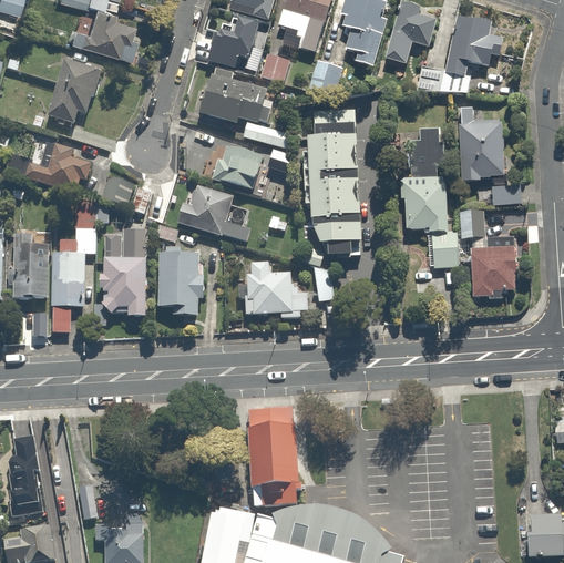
[(0,0),(0,9),(19,13),(21,0),(0,0)]
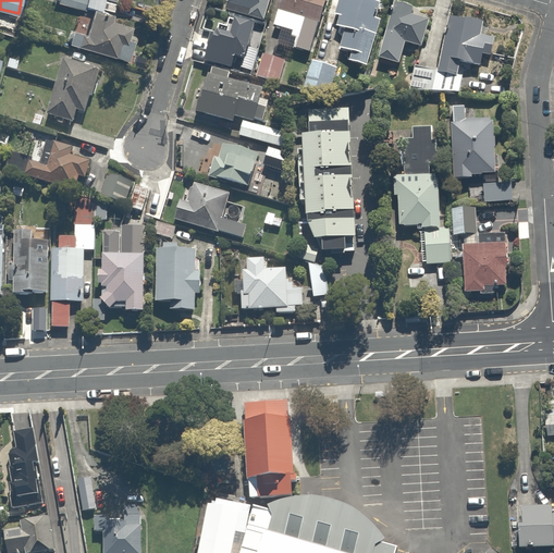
[(225,0),(224,4),(265,15),(269,0),(225,0)]
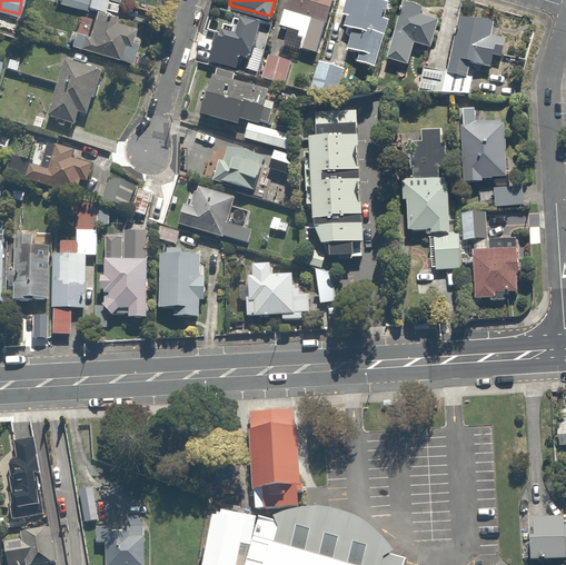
[(286,0),(279,27),(296,31),(294,37),(301,39),(298,50),(316,55),(331,0),(286,0)]
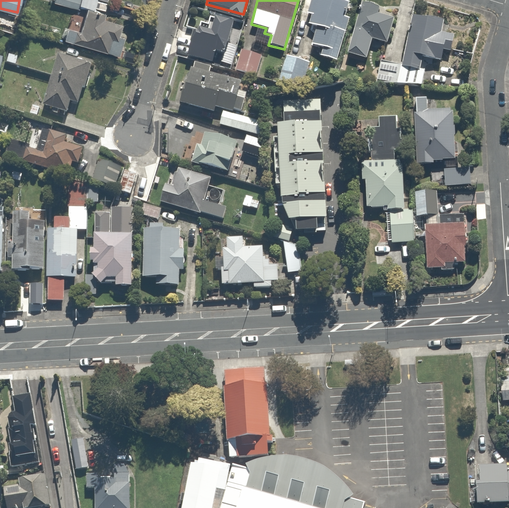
[(358,6),(341,0),(309,0),(305,10),(311,12),(306,25),(314,28),(309,43),(321,47),(318,56),(338,63),(358,6)]
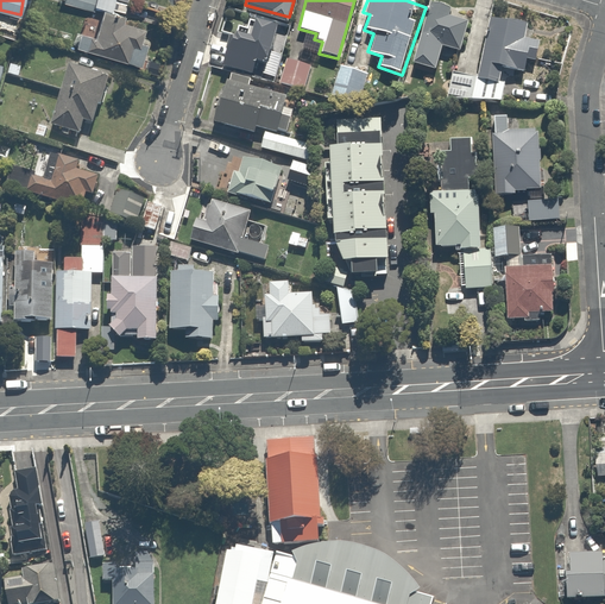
[(449,10),(428,4),(413,63),(435,68),(441,45),(460,50),(467,20),(447,14),(449,10)]
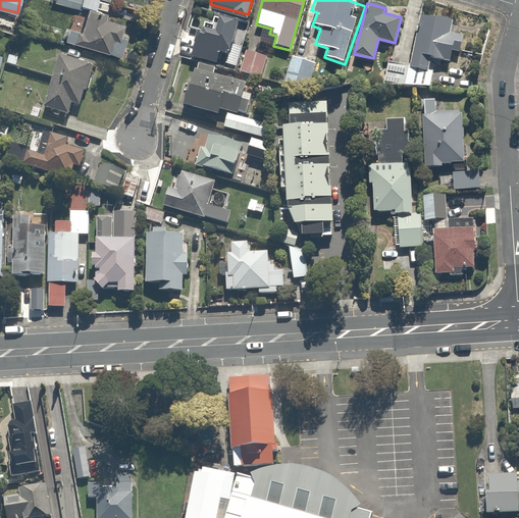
[(81,28),(64,23),(62,39),(90,44),(88,54),(122,61),(128,30),(125,29),(126,21),(106,17),(107,11),(85,6),(81,28)]
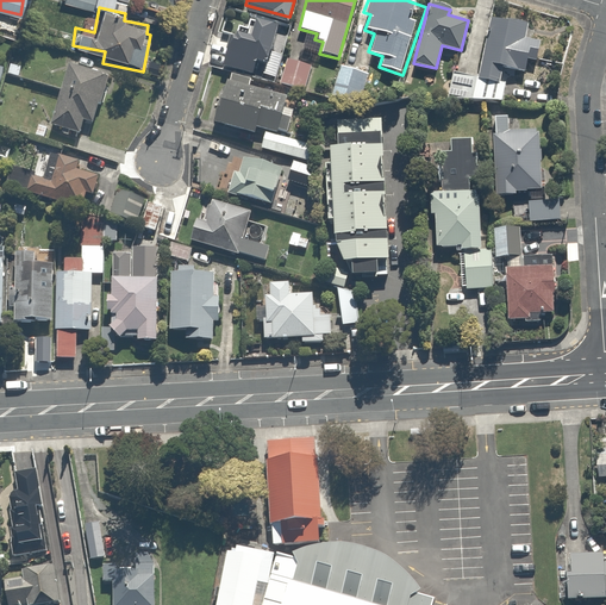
[(479,73),(453,68),(447,98),(500,108),(505,81),(501,80),(505,63),(526,68),(529,57),(541,60),(544,39),(529,36),(531,22),(491,13),(479,73)]
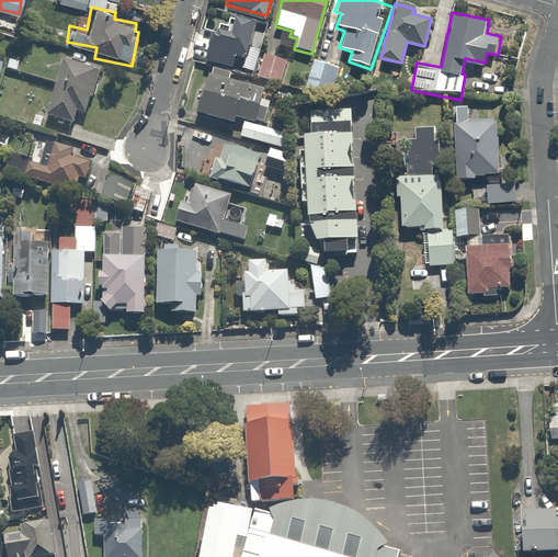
[(231,38),(212,33),(204,61),(235,69),(237,60),(251,65),(262,24),(237,18),(231,38)]
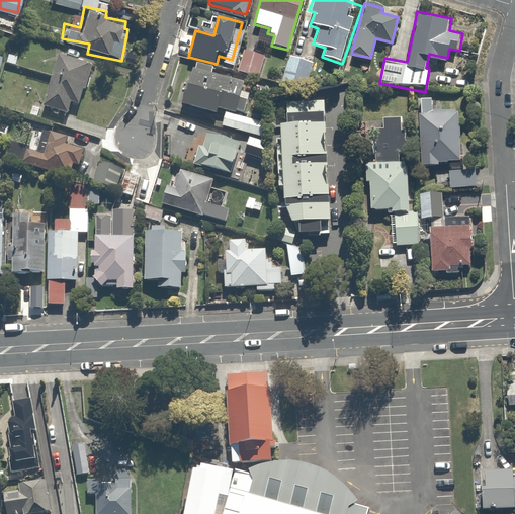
[(236,51),(241,53),(235,72),(258,79),(265,57),(261,55),(266,37),(260,35),(261,30),(244,25),(236,51)]
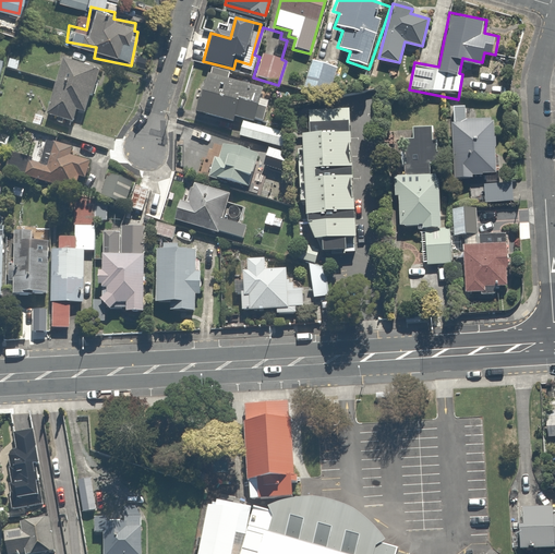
[(97,68),(62,58),(46,112),(73,120),(76,109),(85,111),(97,68)]
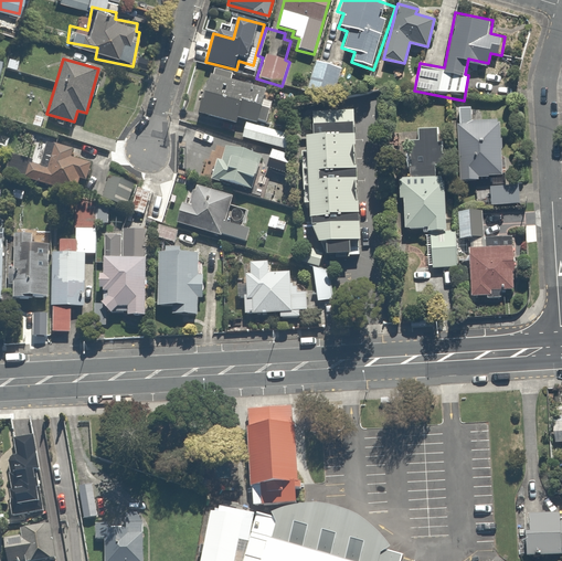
[(342,69),(316,59),(309,76),(336,86),(342,69)]
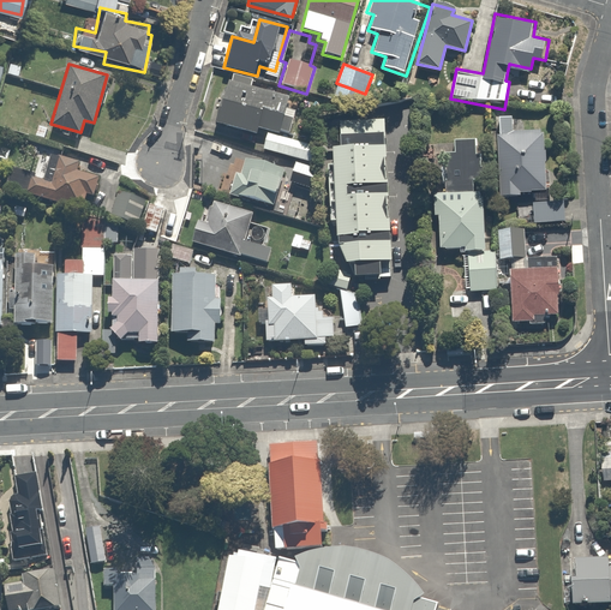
[(282,91),(228,79),(219,124),(265,135),(263,148),(311,159),(319,124),(281,115),(283,103),(280,102),(282,91)]
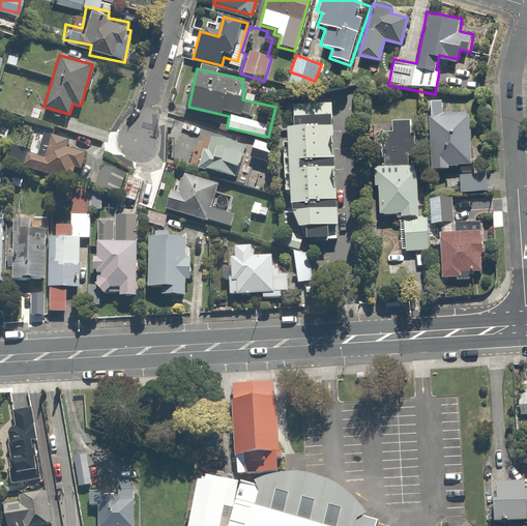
[(442,107),(442,99),(431,99),(431,169),(447,169),(447,165),(471,165),(471,134),(476,134),(476,121),(471,121),(472,110),(448,110),(448,107),(442,107)]
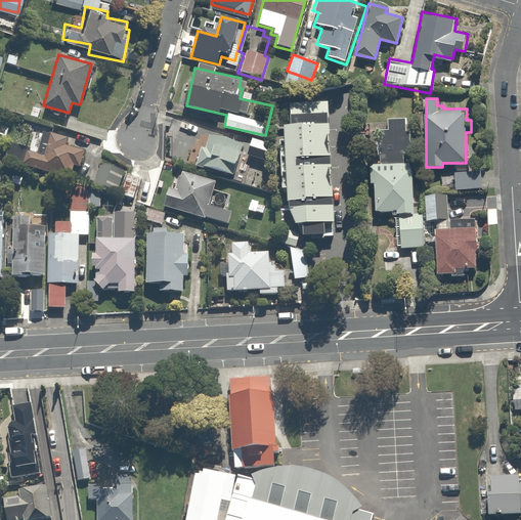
[(302,236),(332,235),(331,223),(333,223),(332,207),(331,207),(331,199),(332,199),(331,187),(330,188),(329,170),(330,170),(330,167),(329,167),(329,158),(330,158),(330,155),(328,156),(328,136),(329,136),(328,126),(327,126),(326,100),(288,102),(289,126),(281,126),(283,140),(277,140),(280,189),(286,189),(287,203),(288,203),(288,210),(294,225),(296,225),(302,236)]
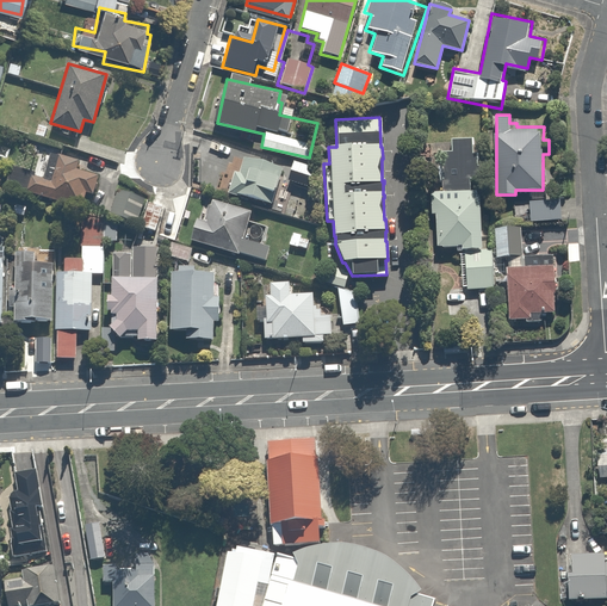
[(478,133),(452,131),(451,152),(441,152),(439,189),(429,187),(428,212),(437,214),(435,246),(460,247),(459,286),(495,289),(495,272),(497,272),(499,260),(495,260),(495,248),(481,247),(485,162),(477,162),(478,133)]
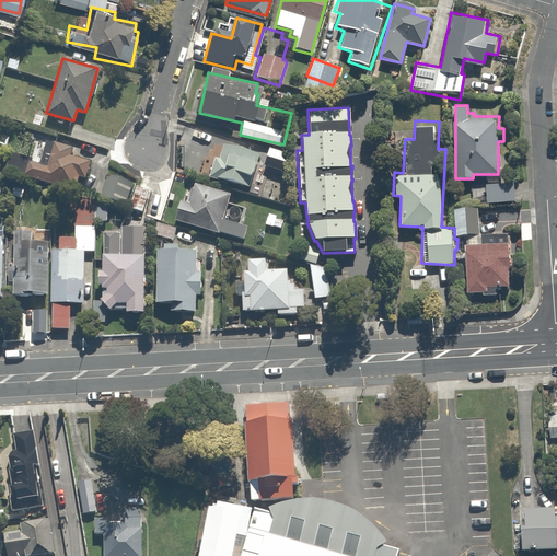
[(55,141),(47,165),(28,160),(30,157),(11,151),(6,170),(70,190),(86,177),(91,161),(70,153),(72,148),(55,141)]
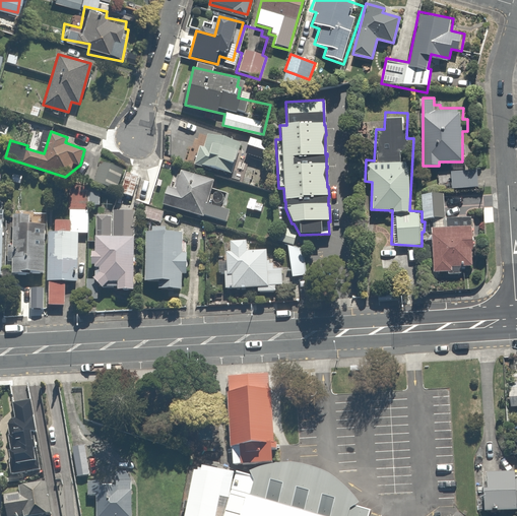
[(243,143),(208,132),(204,145),(199,143),(193,164),(223,174),(227,166),(236,169),(243,143)]
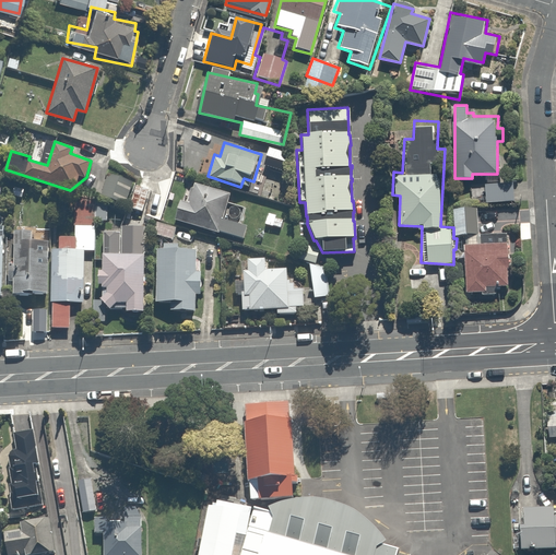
[(286,166),(269,165),(268,192),(285,193),(286,166)]
